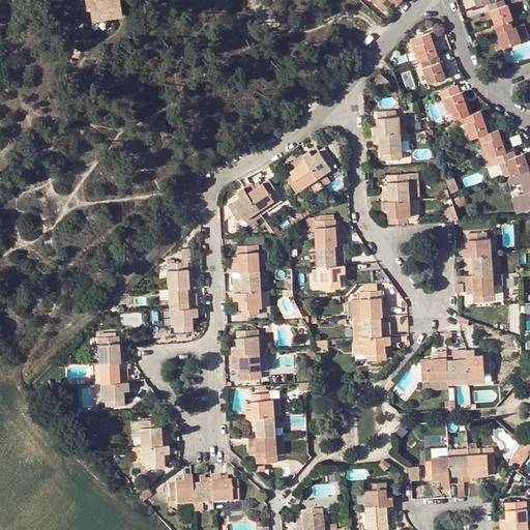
[(85,0),(86,5),(90,5),(90,10),(91,19),(106,17),(122,15),(119,0),(85,0)]
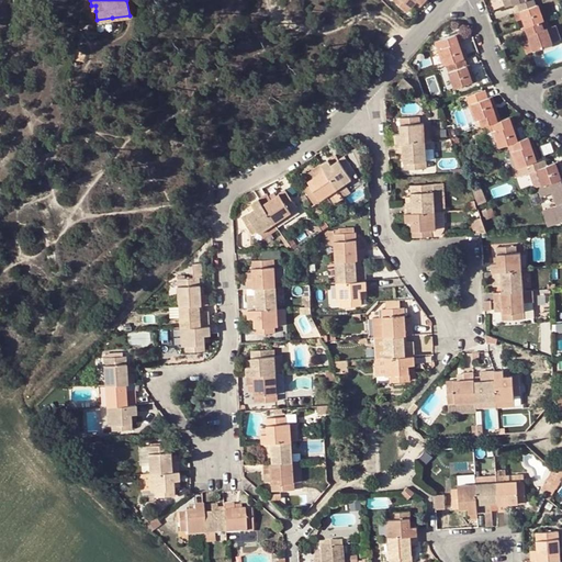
[(423,0),(395,0),(407,10),(413,4),(416,0),(418,0),(422,2),(423,0)]
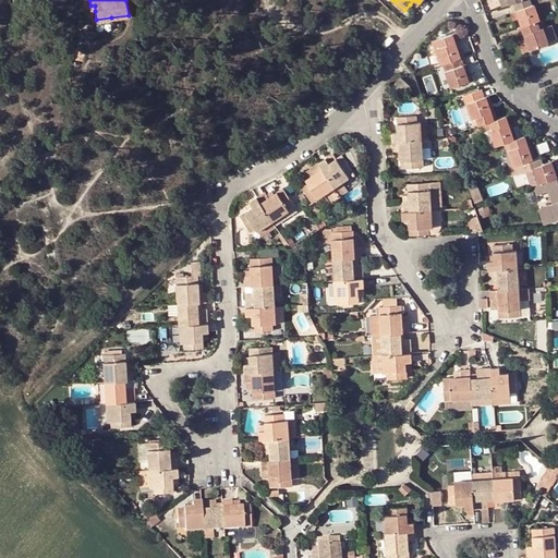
[(530,0),(519,0),(514,2),(517,10),(514,11),(517,19),(520,16),(523,25),(529,24),(540,20),(534,3),(532,4),(530,0)]
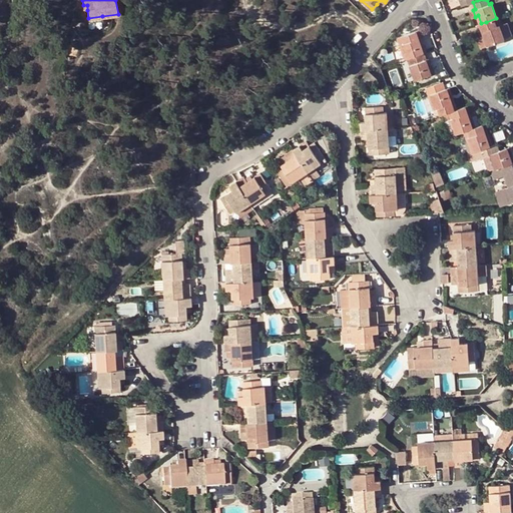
[(481,23),(478,24),(482,37),(485,36),(485,37),(488,45),(504,39),(503,38),(501,31),(499,25),(502,24),(500,19),(499,17),(496,18),(486,22),(481,23)]
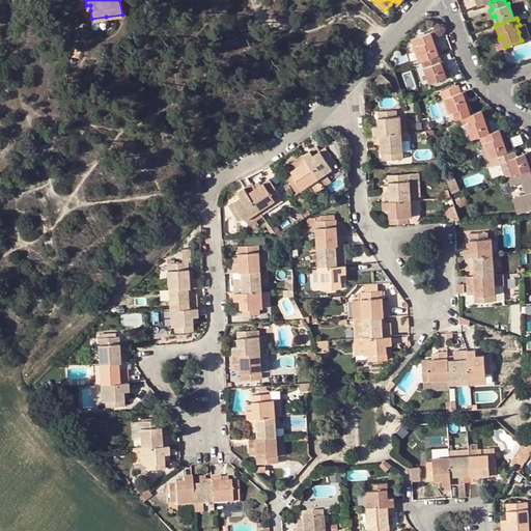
[(526,23),(520,25),(522,31),(519,32),(521,39),(530,36),(526,23)]
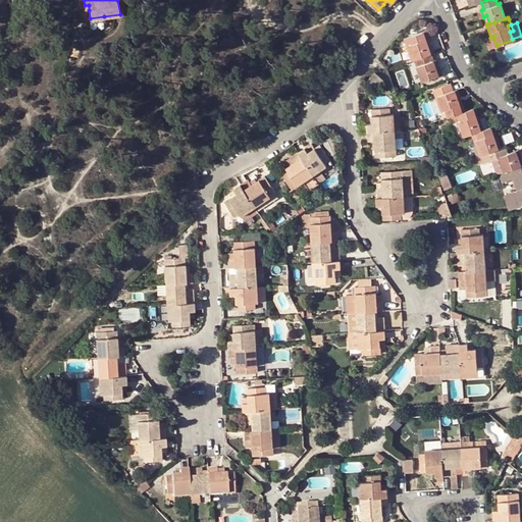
[(426,32),(422,33),(428,47),(432,46),(426,32)]
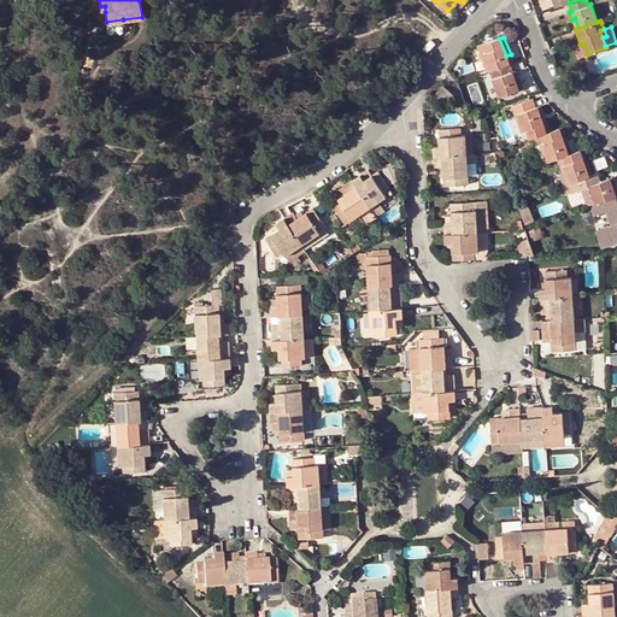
[(512,63),(513,62),(511,54),(506,56),(499,39),(486,43),(488,51),(482,53),(488,70),(491,70),(507,64),(512,63)]
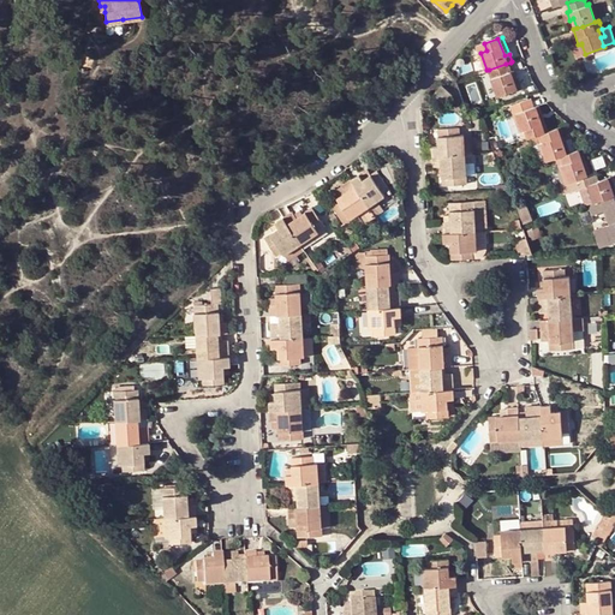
[(585,54),(581,45),(574,47),(578,57),(585,54)]
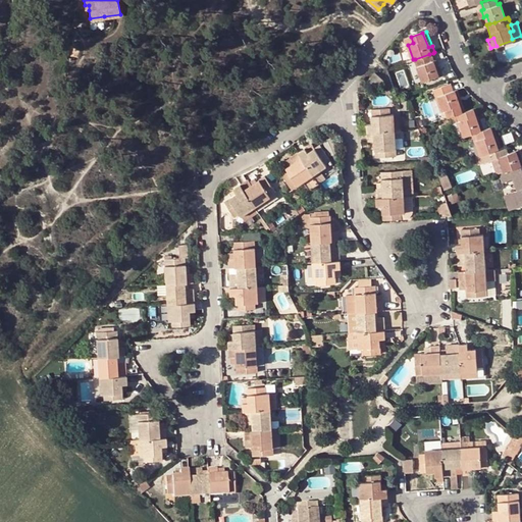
[(429,54),(415,59),(423,81),(442,74),(439,66),(436,67),(434,61),(432,61),(429,54)]
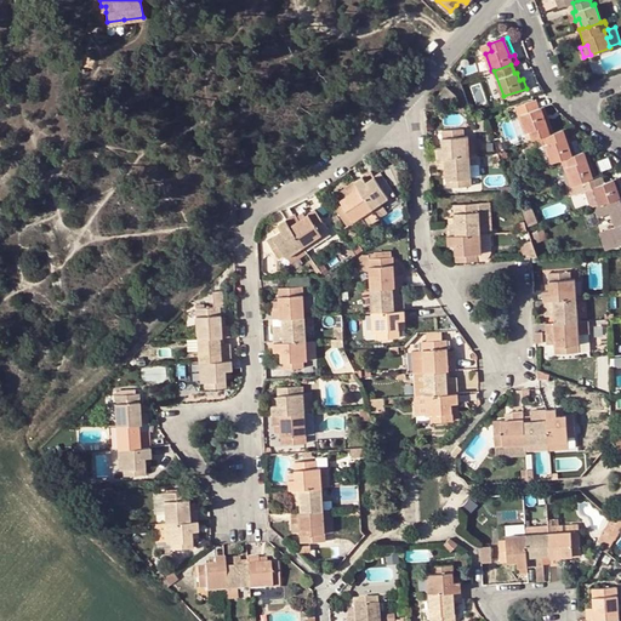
[(456,95),(446,85),(439,92),(448,102),(456,95)]
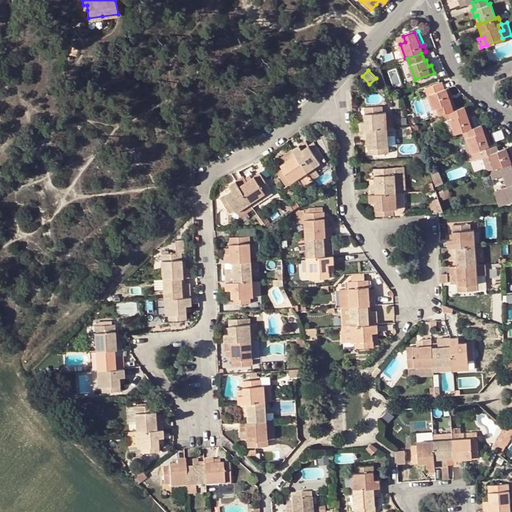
[(438,107),(440,115),(442,114),(446,113),(452,110),(447,96),(451,94),(449,86),(445,88),(442,81),(425,87),(433,109),(438,107)]
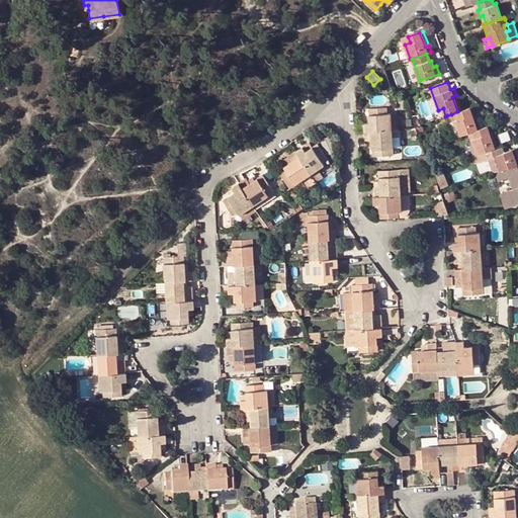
[(459,110),(462,109),(456,95),(452,97),(457,111),(459,110)]
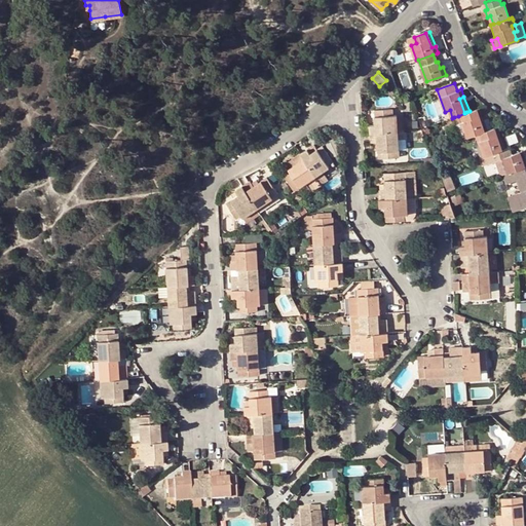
[(485,123),(479,107),(476,109),(482,124),(485,123)]
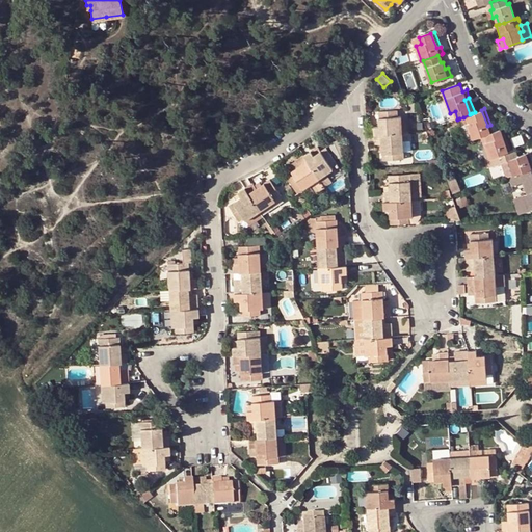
[(392,133),(402,133),(401,116),(398,116),(398,110),(380,111),(380,126),(375,127),(375,134),(392,133)]
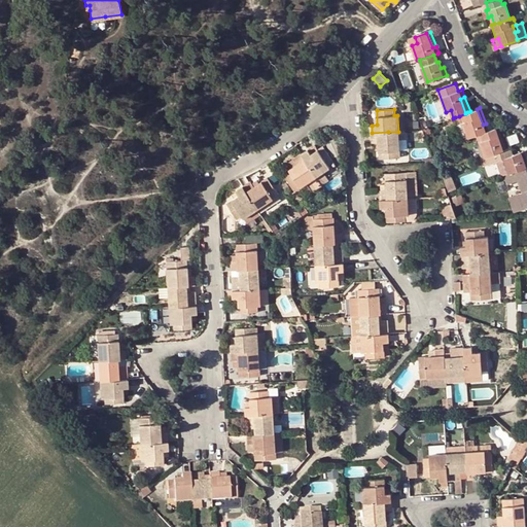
[(477,109),(470,111),(467,112),(465,113),(459,116),(466,136),(467,138),(471,137),(477,134),(486,131),(489,130),(486,124),(483,125),(477,109)]
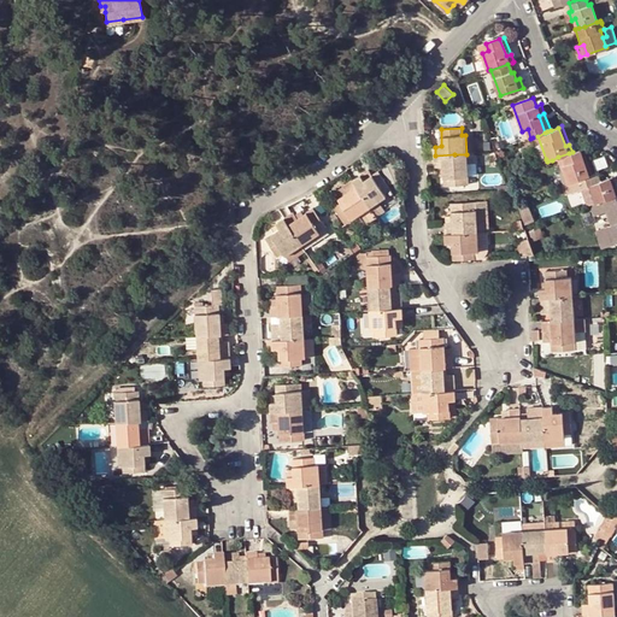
[(538,162),(546,159),(538,136),(533,137),(536,146),(533,147),(538,162)]
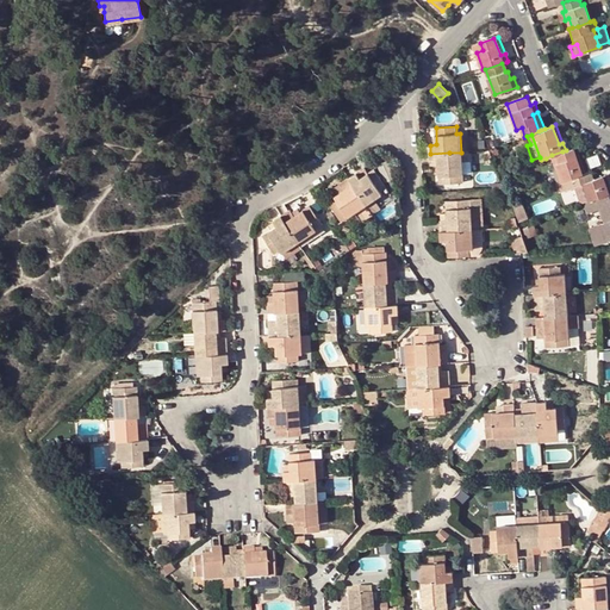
[(572,148),(568,136),(561,138),(562,143),(566,150),(572,148)]
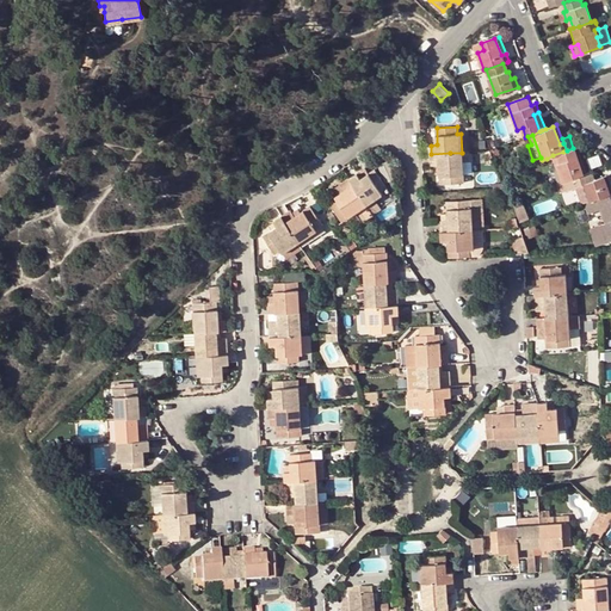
[(585,165),(578,147),(574,148),(581,166),(585,165)]
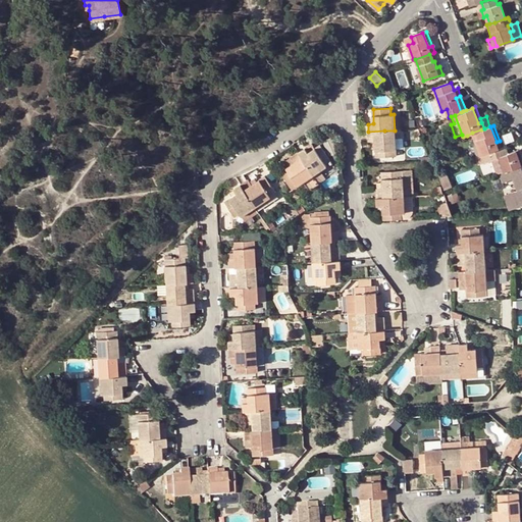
[(480,155),(483,154),(488,153),(502,147),(500,141),(497,142),(490,126),(489,126),(484,128),(481,129),(472,133),(480,155)]
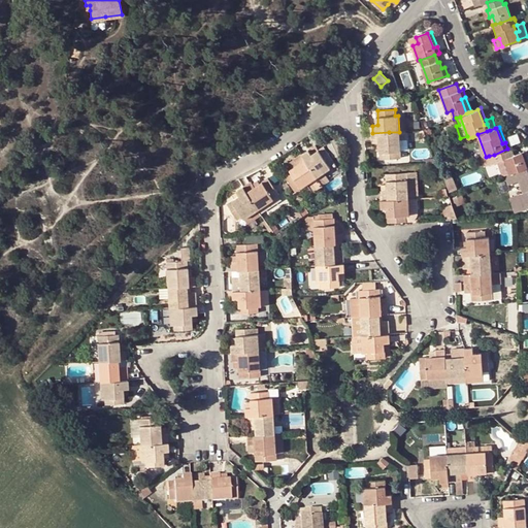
[(401,157),(399,132),(389,132),(372,133),(373,142),(375,142),(380,141),(380,150),(381,158),(401,157)]
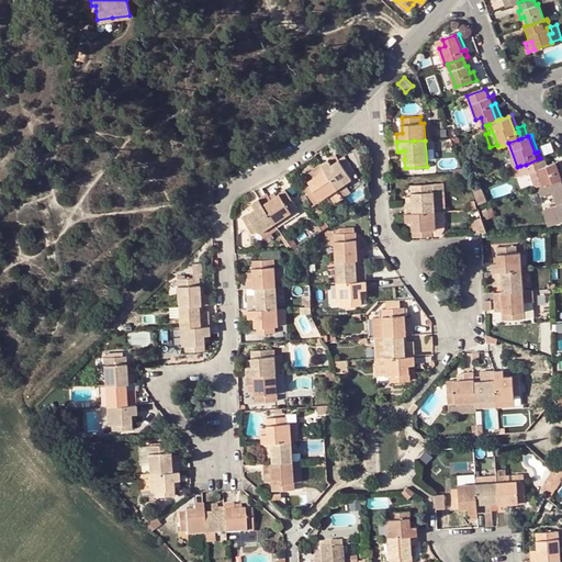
[(336,154),(328,158),(333,164),(339,159),(336,154)]
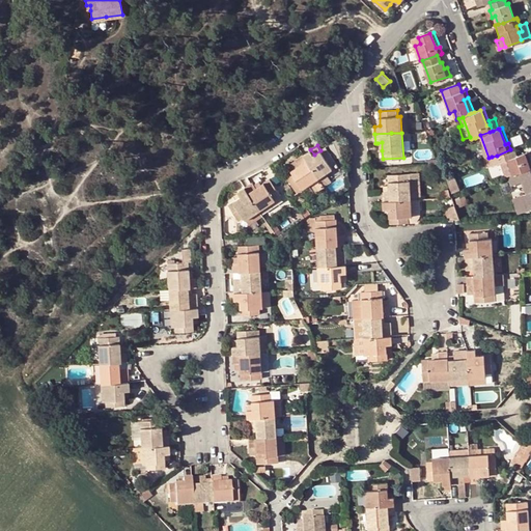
[(304,154),(318,177),(333,168),(331,165),(336,162),(326,147),(314,155),(310,149),(304,154)]
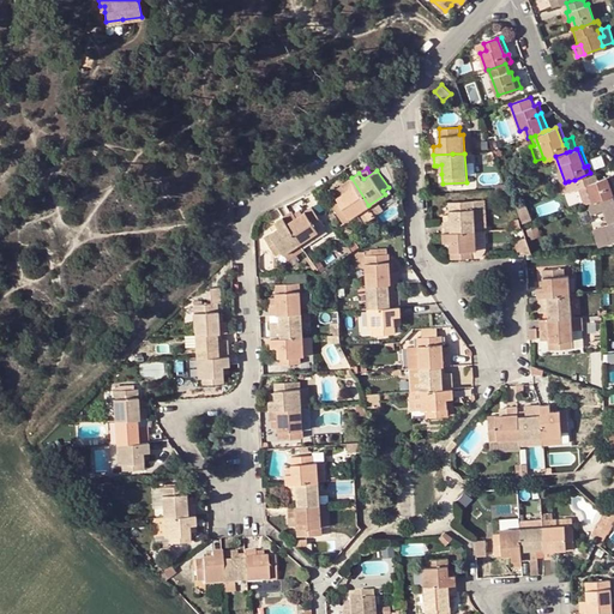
[(594,202),(602,198),(611,196),(613,193),(613,186),(613,185),(609,185),(607,176),(597,180),(595,172),(590,173),(575,180),(569,181),(572,190),(579,187),(588,184),(594,202)]
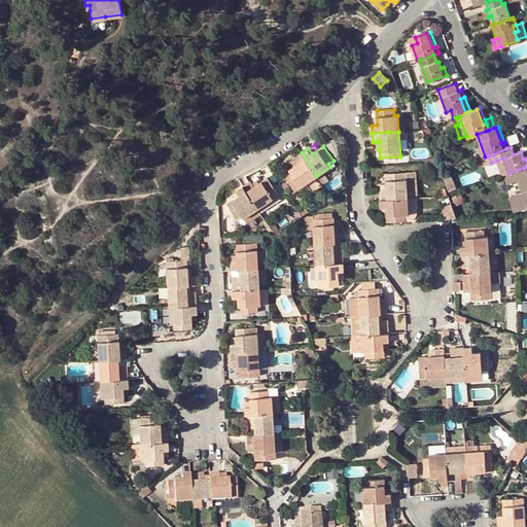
[(310,180),(316,176),(302,152),(293,157),(294,159),(297,163),(292,167),(284,172),(295,189),(310,180)]
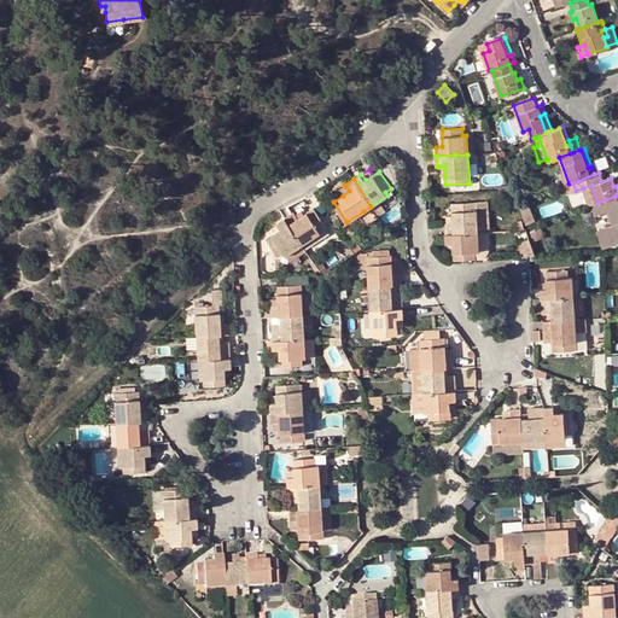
[(592,185),(583,188),(589,205),(592,204),(598,203),(592,185)]
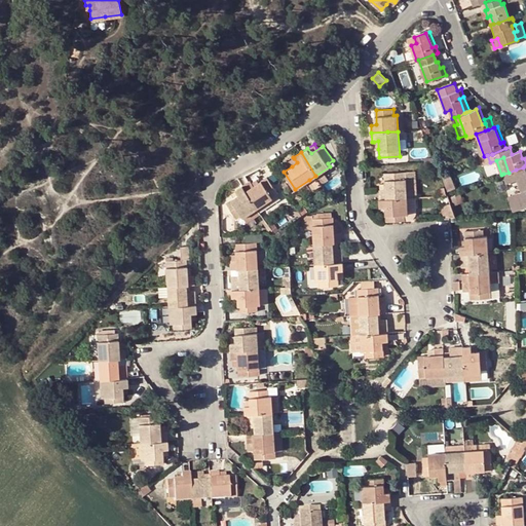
[(289,161),(292,166),(297,162),(294,158),(289,161)]
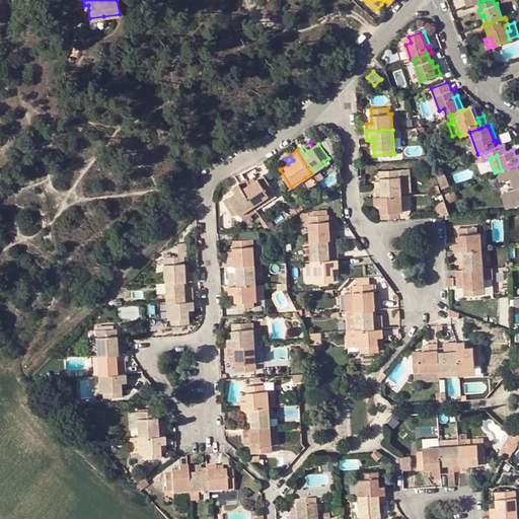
[(518,163),(516,165),(509,167),(512,176),(516,189),(512,190),(512,191),(517,203),(517,205),(518,203),(518,163)]
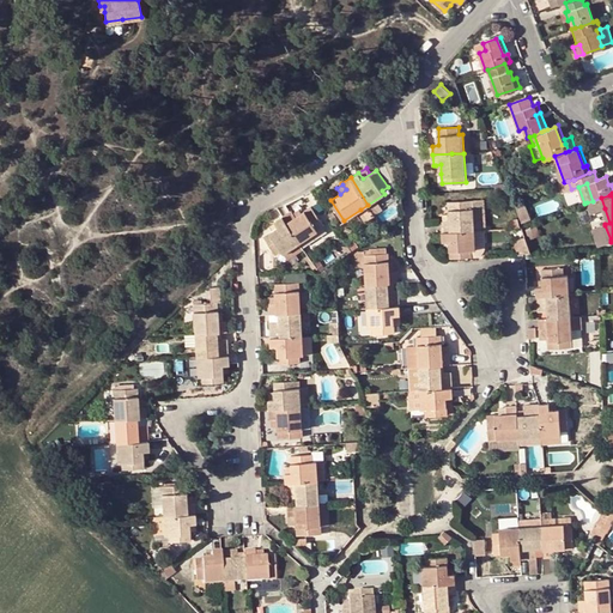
[(605,208),(601,198),(593,201),(587,202),(590,213),(605,208)]
